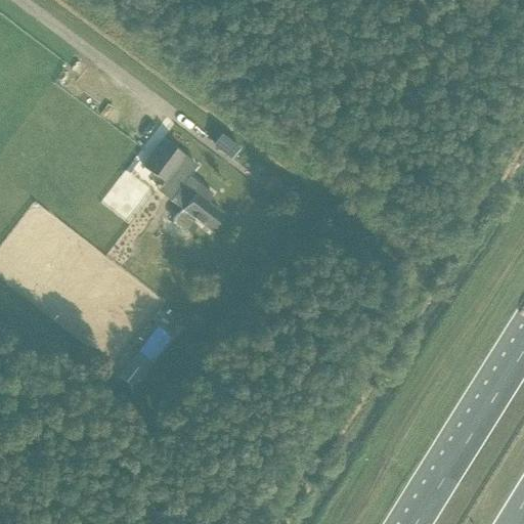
[(230,158),(238,148),(219,133),(212,142),(230,158)]
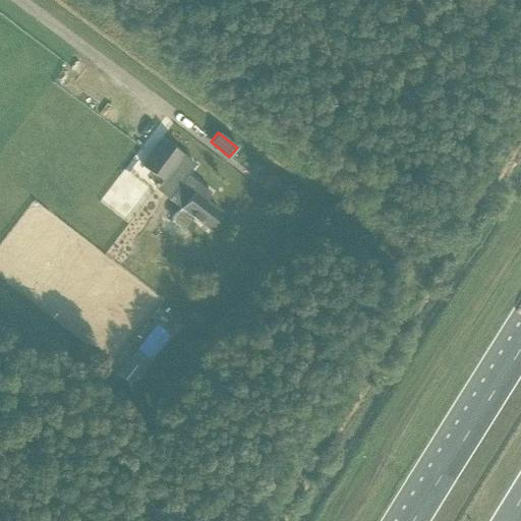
[(161,181),(180,155),(160,140),(140,166),(161,181)]
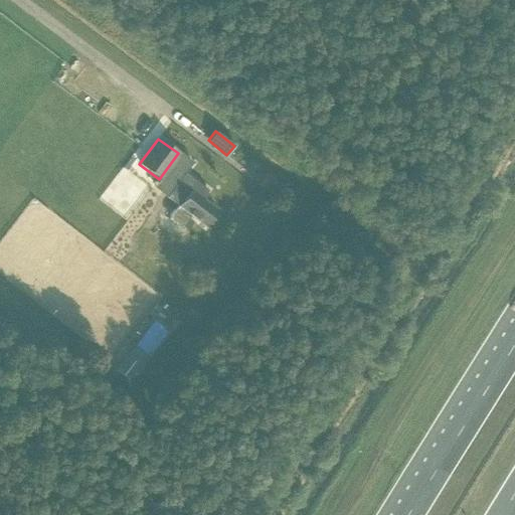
[(196,182),(202,174),(192,167),(186,175),(183,173),(165,197),(177,206),(170,215),(170,219),(178,225),(181,224),(189,214),(204,226),(216,210),(200,198),(206,190),(196,182)]
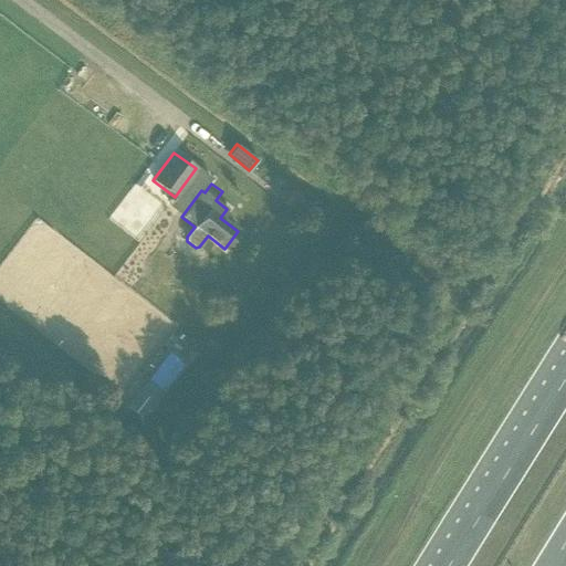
[(97,259),(123,278),(156,234),(118,205),(94,237),(106,247),(97,259)]
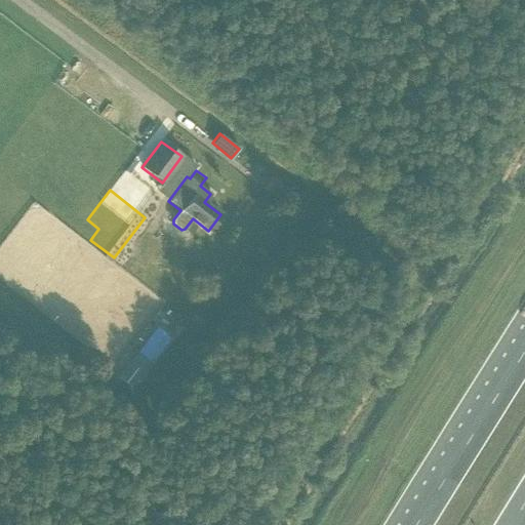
[(131,387),(174,333),(161,322),(118,376),(131,387)]
